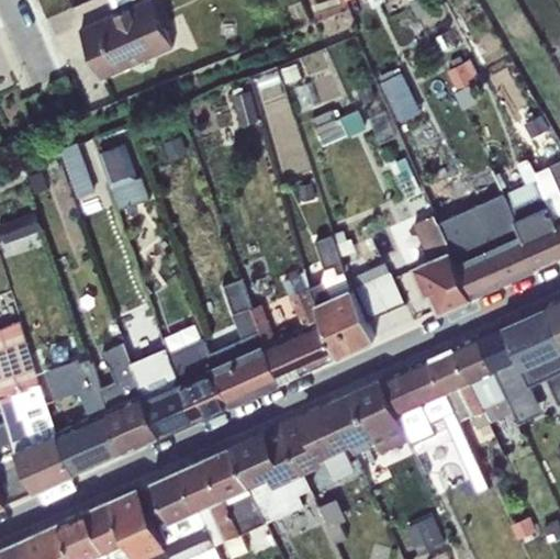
[(146,0),(79,30),(101,79),(172,47),(150,0),(146,0)]
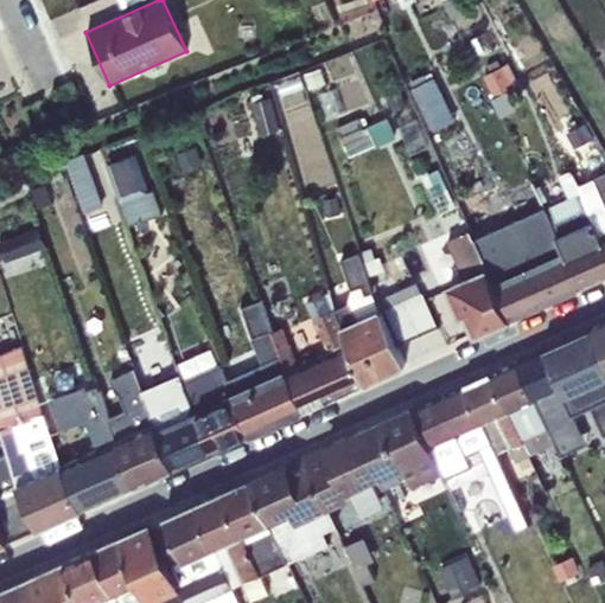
[(439,0),(450,20),(462,14),(454,0),(439,0)]
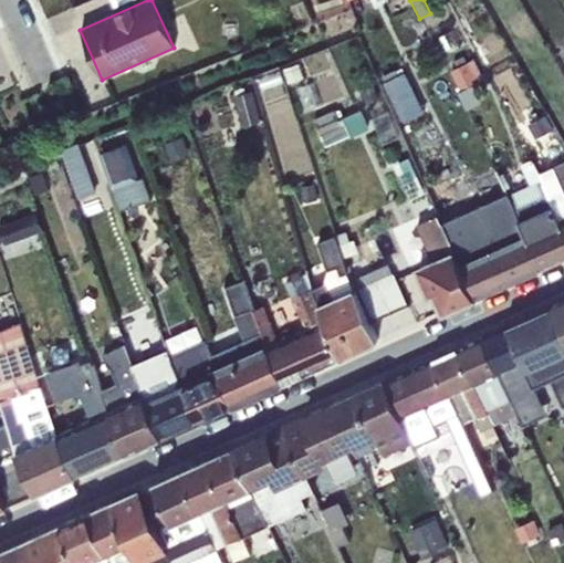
[(472,61),(449,73),(459,93),(477,84),(476,81),(480,77),(472,61)]
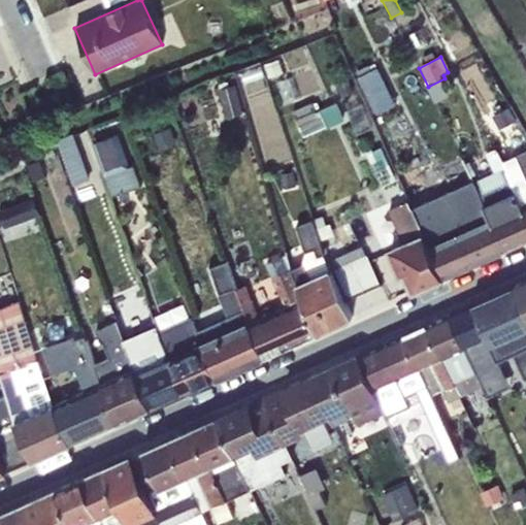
[(282,60),(263,66),(267,79),(286,73),(282,60)]
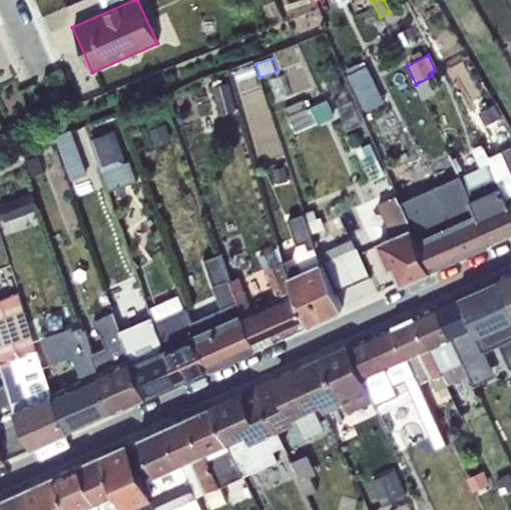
[(252,63),(231,72),(235,85),(258,78),(252,63)]
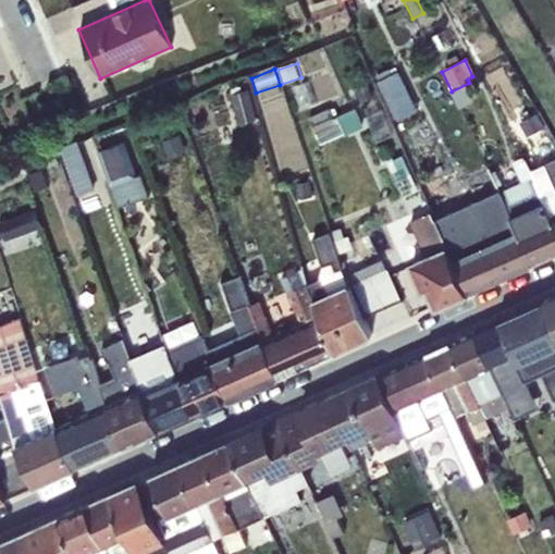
[(397,73),(379,81),(397,123),(416,114),(397,73)]
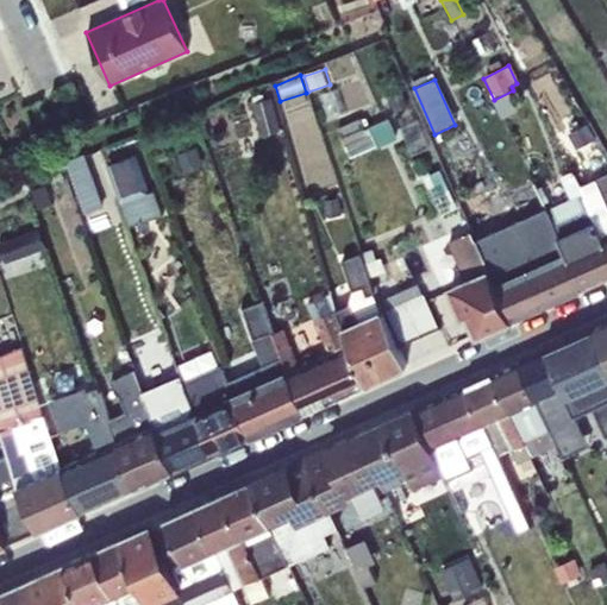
[(261,95),(249,98),(260,138),(280,133),(270,101),(263,102),(261,95)]
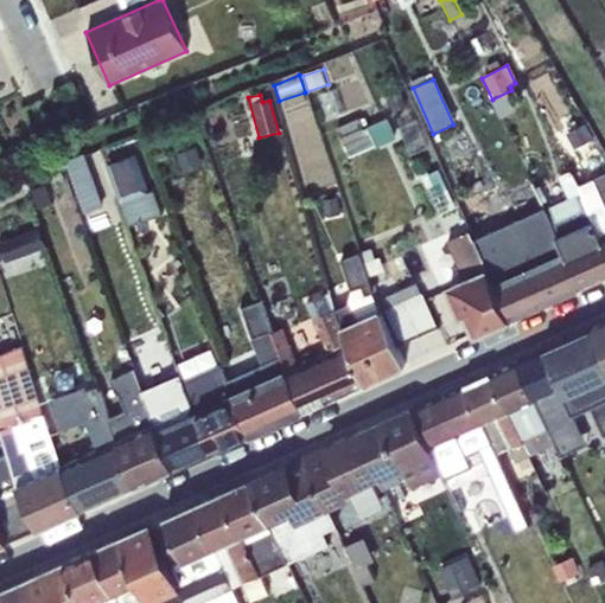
[(333,130),(348,160),(374,148),(375,149),(396,140),(387,120),(362,130),(357,120),(333,130)]
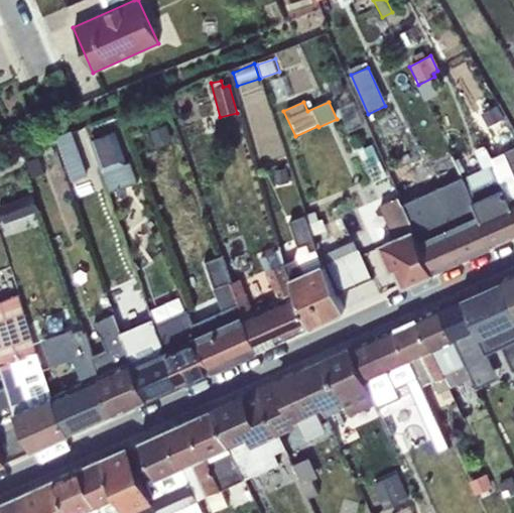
[(497,106),(480,115),(487,128),(504,118),(497,106)]
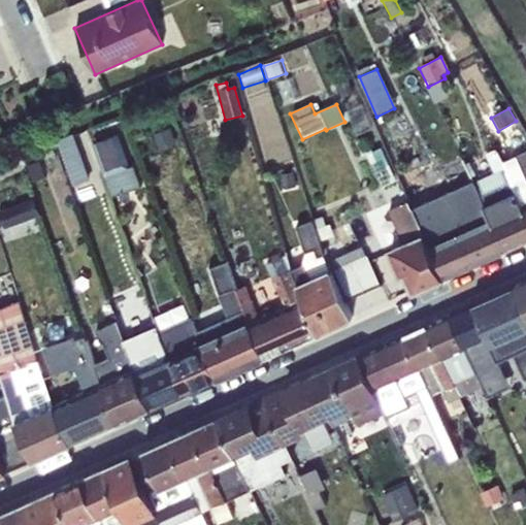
[(169,130),(153,135),(158,152),(174,145),(169,130)]
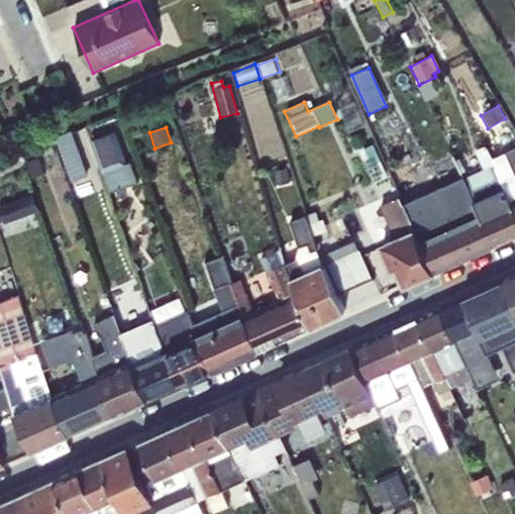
[(115,133),(89,142),(100,175),(105,174),(112,195),(137,186),(130,165),(126,166),(115,133)]
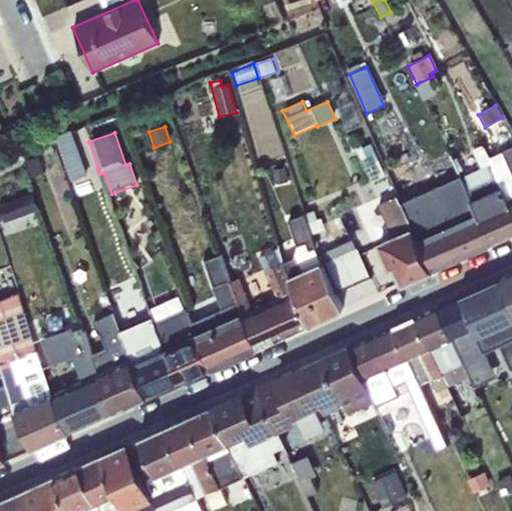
[(355,135),(345,139),(352,154),(356,152),(371,184),(386,177),(369,145),(361,148),(355,135)]
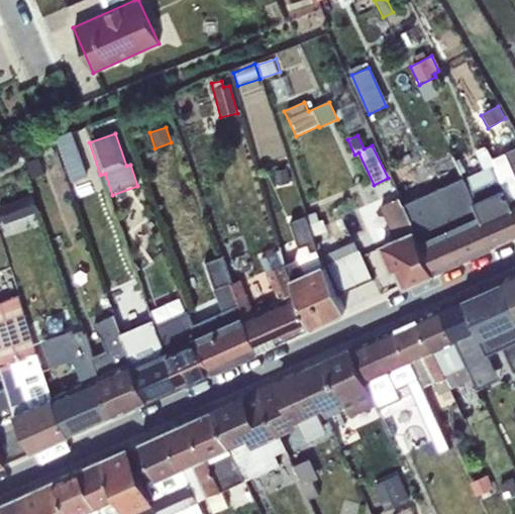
[(69,137),(55,142),(59,151),(65,165),(79,159),(69,137)]
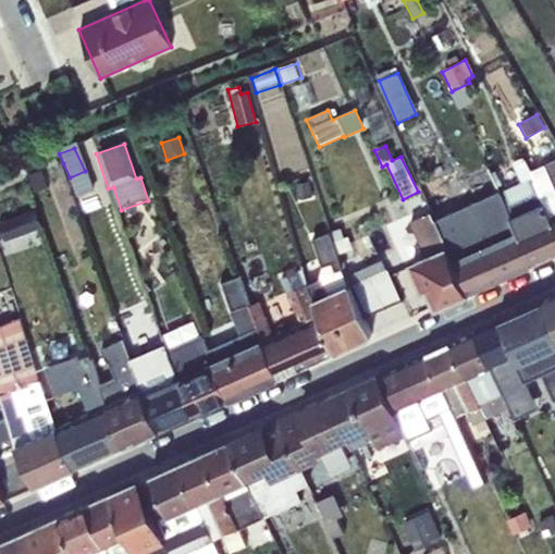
[(527,172),(529,172),(523,158),(489,173),(497,193),(530,180),(527,172)]
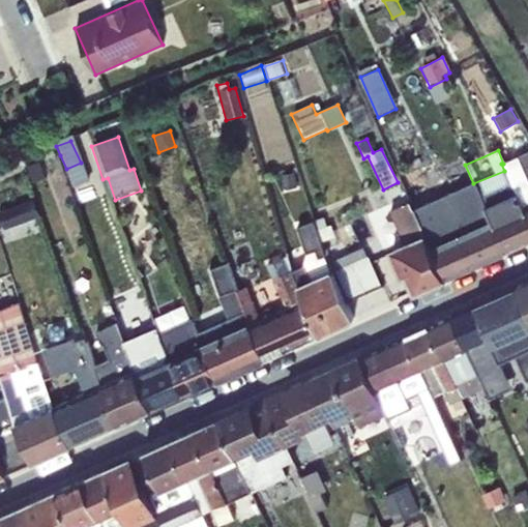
[(527,221),(527,152),(503,164),(501,164),(504,171),(527,221)]
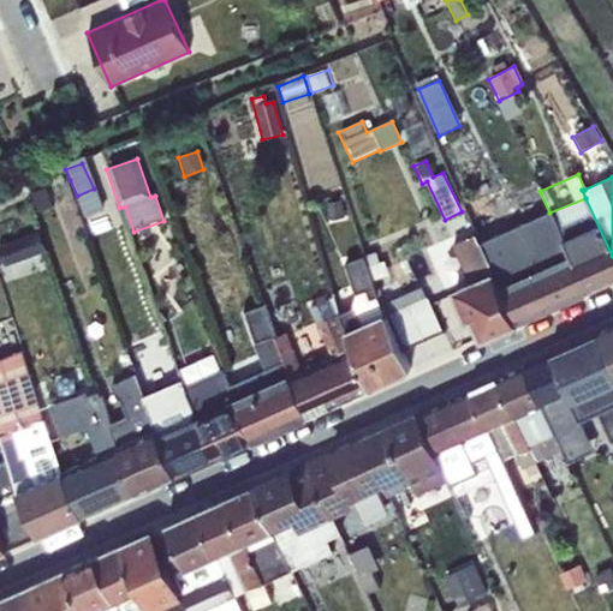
[(96,191),(76,199),(82,217),(103,211),(96,191)]
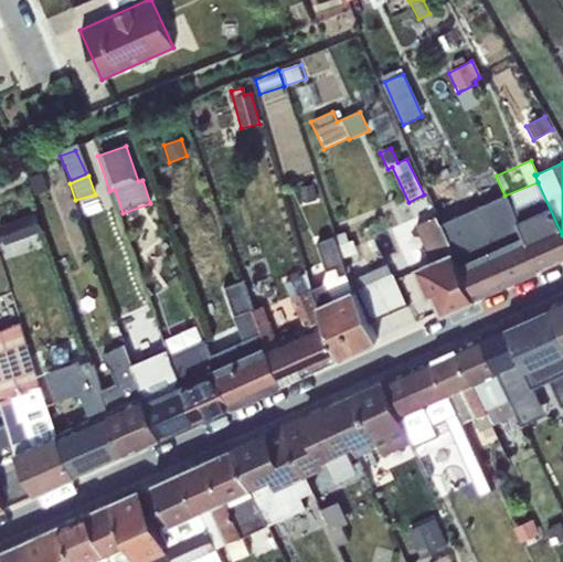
[(562,257),(562,235),(538,182),(505,195),(518,224),(523,237),(538,269),(562,257)]
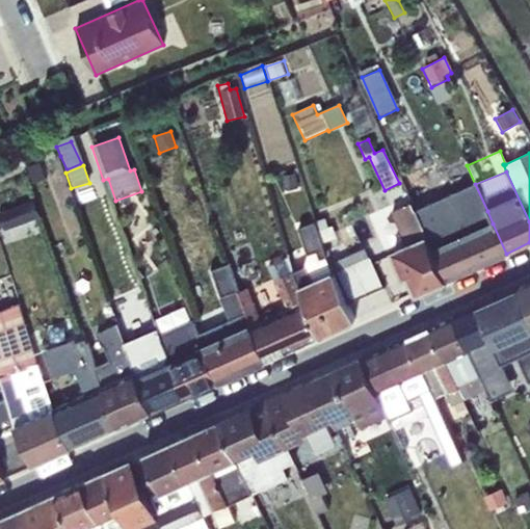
[(487,211),(475,184),(414,212),(444,282),(506,254),(493,223),(481,228),(476,216),(487,211)]
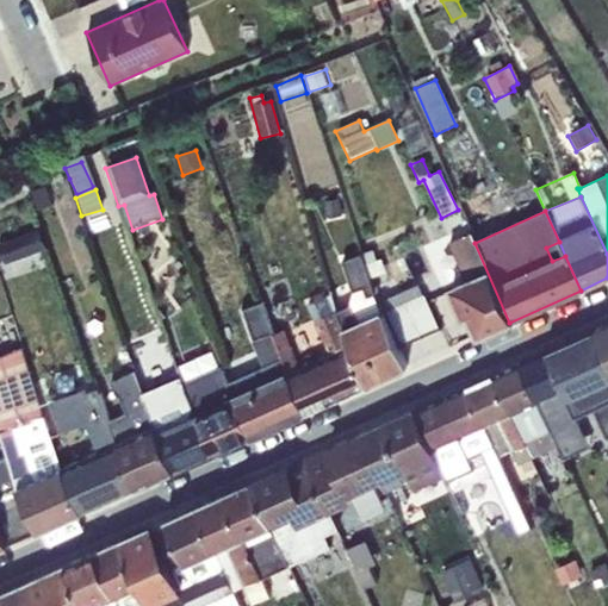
[(39,231),(0,244),(0,252),(4,263),(47,249),(39,231)]
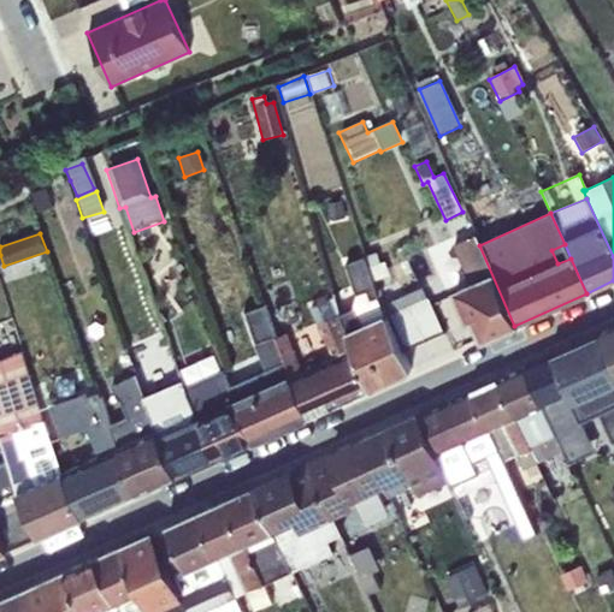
[(514,326),(479,245),(474,236),(452,245),(460,265),(468,283),(453,290),(467,321),(472,319),(482,340),(514,326)]
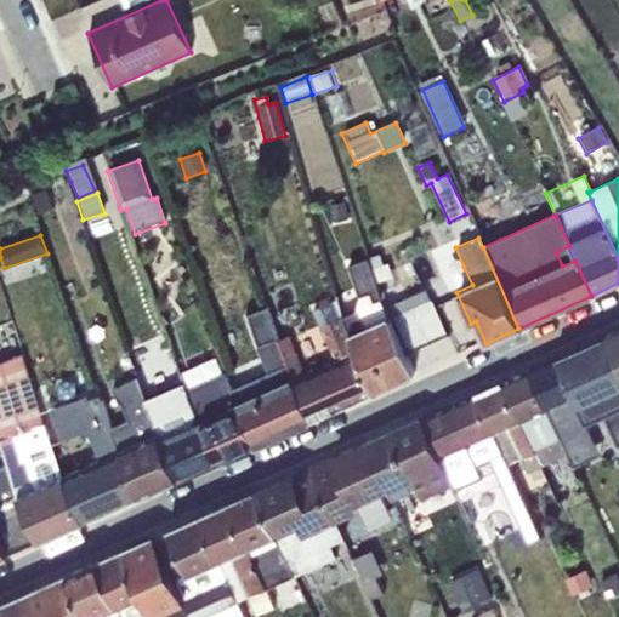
[(379,255),(364,262),(369,269),(376,285),(393,279),(387,263),(384,264),(379,255)]
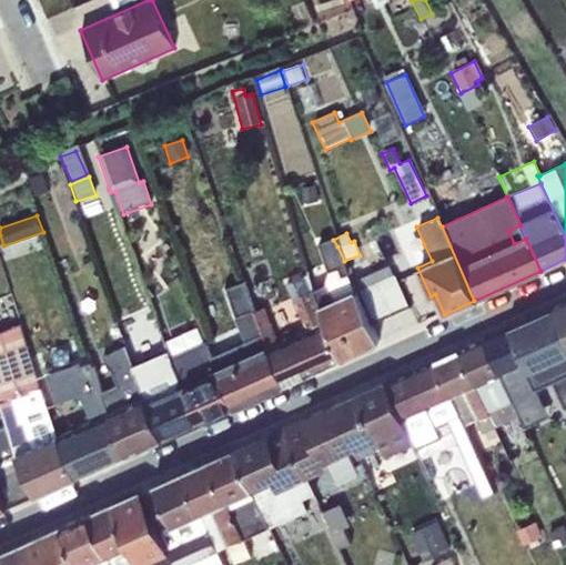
[(333,240),(330,235),(321,239),(323,243),(316,245),(327,273),(324,286),(311,292),(341,361),(377,344),(349,275),(344,261),(337,246),(333,240)]
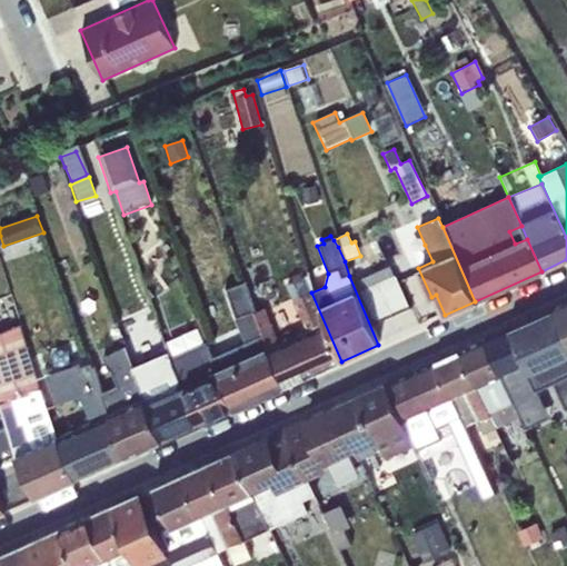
[(390,266),(355,283),(375,324),(409,308),(390,266)]
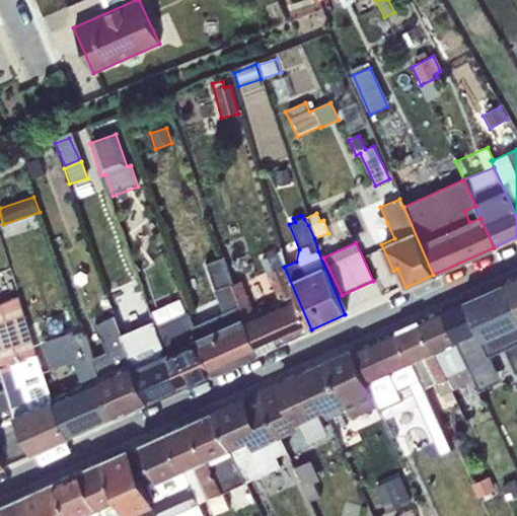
[(257,353),(311,329),(284,267),(279,252),(261,261),(279,303),(253,314),(241,281),(232,285),(257,353)]
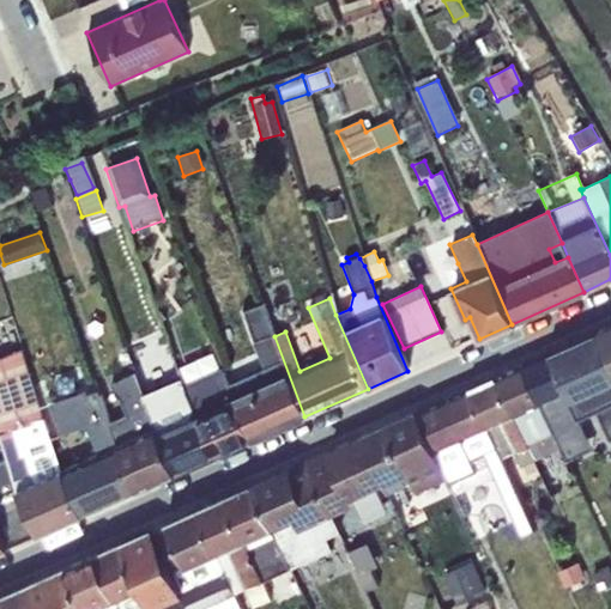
[(250,440),(304,416),(274,336),(264,305),(242,312),(264,370),(229,385),(250,440)]
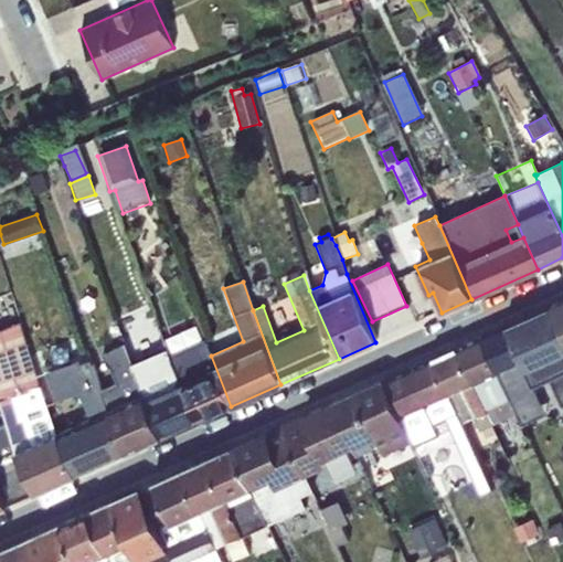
[(562,300),(549,307),(562,337),(562,300)]
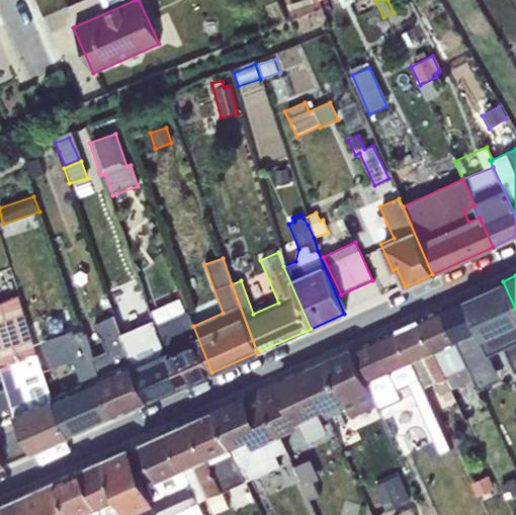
[(466,297),(462,299),(488,354),(503,347),(514,372),(515,371),(515,309),(503,281),(498,283),(466,297)]
